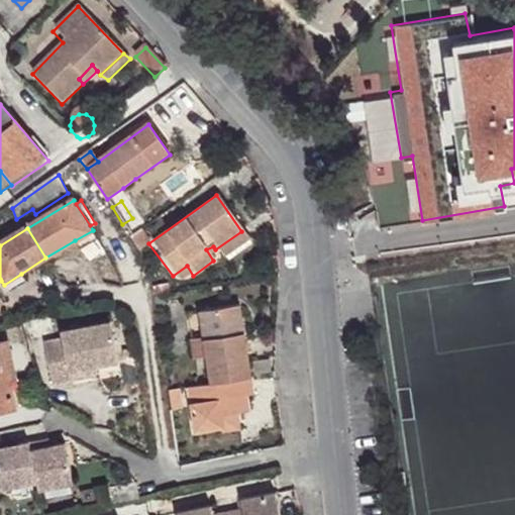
[(98,237),(93,230),(75,240),(80,249),(98,237)]
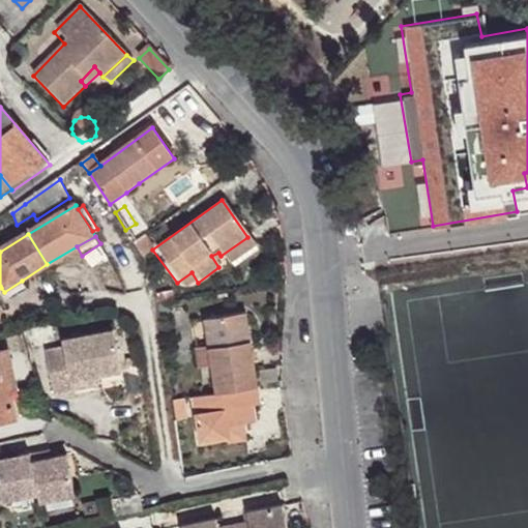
[(149,250),(141,237),(133,242),(140,256),(149,250)]
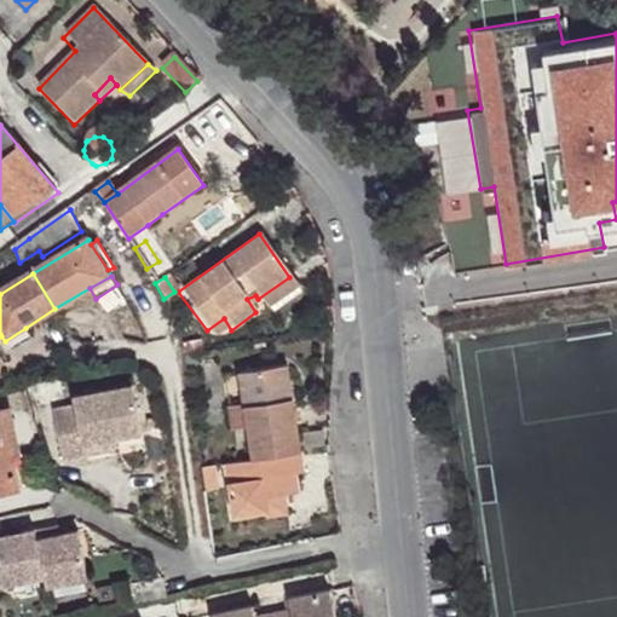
[(289,277),(258,299),(266,310),(297,288),(289,277)]
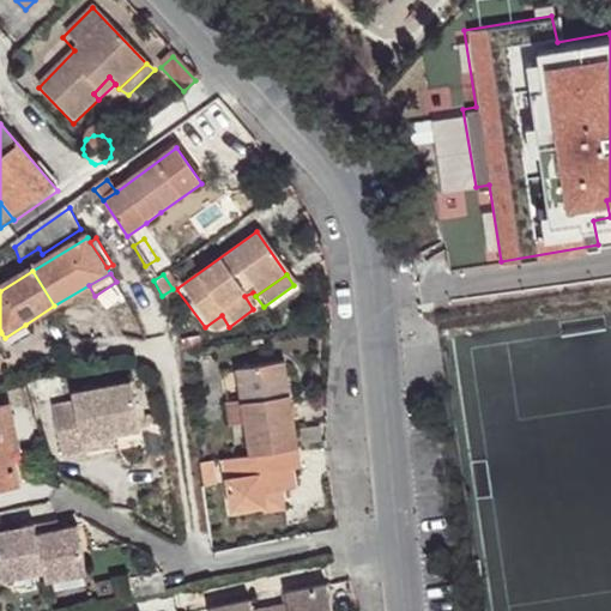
[(222,315),(205,327),(212,338),(229,327),(222,315)]
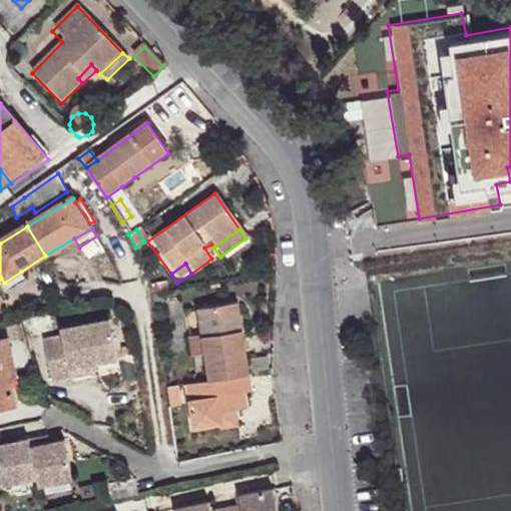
[(25,280),(21,272),(4,283),(8,291),(25,280)]
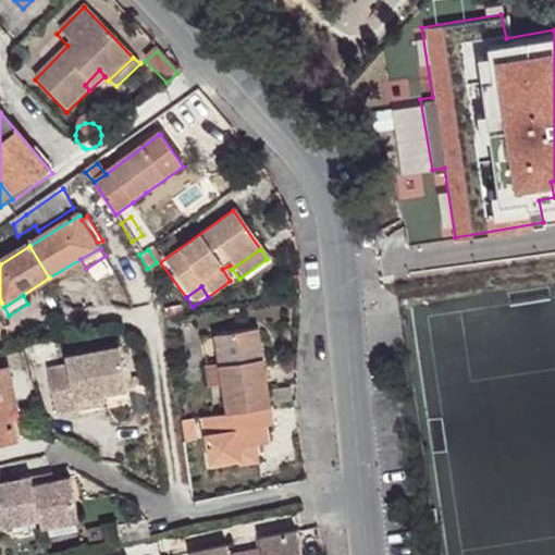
[(257,360),(266,358),(259,328),(216,336),(220,362),(224,384),(230,412),(205,417),(212,466),(239,460),(242,460),(241,448),(259,446),(270,444),(269,427),(278,424),(270,386),(261,389),(257,360)]
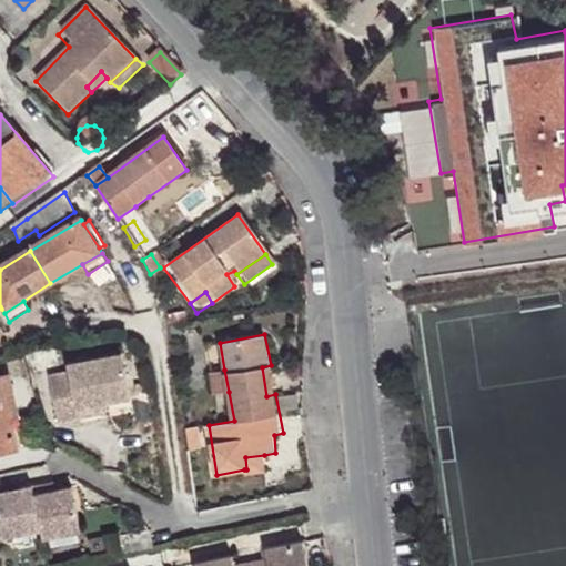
[(74,405),(98,401),(129,395),(121,352),(67,364),(69,373),(48,376),(57,418),(77,414),(74,405)]
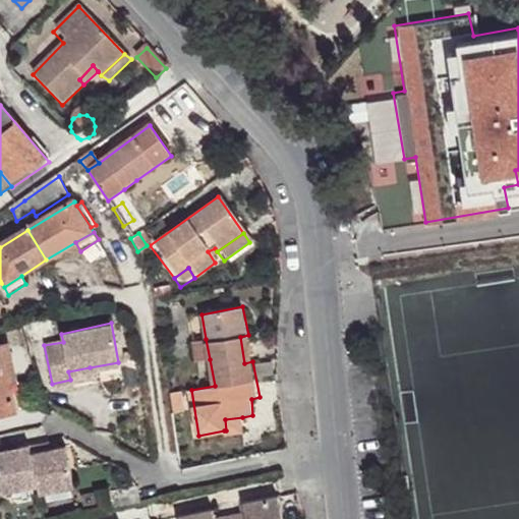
[(248,335),(240,337),(244,363),(252,361),(253,361),(248,335)]
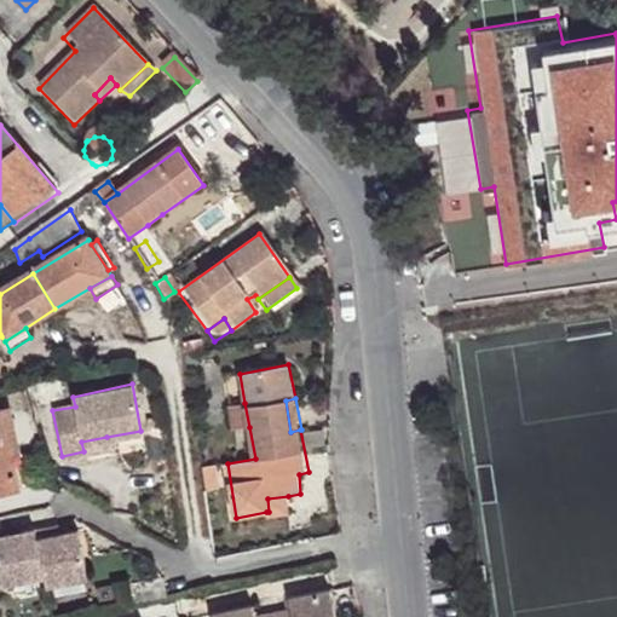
[(231,405),(235,428),(249,427),(244,403),(231,405)]
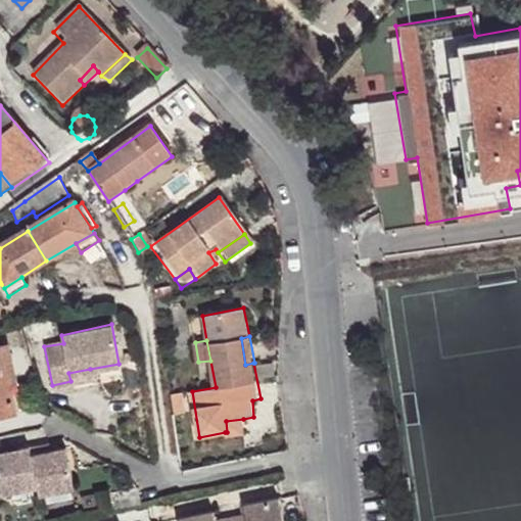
[(0,370),(12,367),(8,344),(0,346),(0,370)]
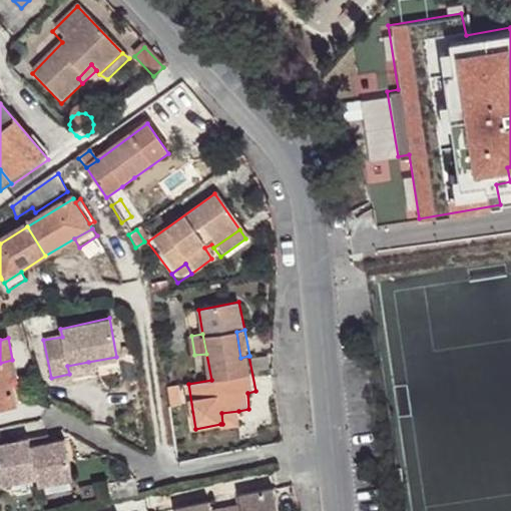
[(0,406),(16,404),(11,378),(16,377),(12,360),(0,363),(0,406)]
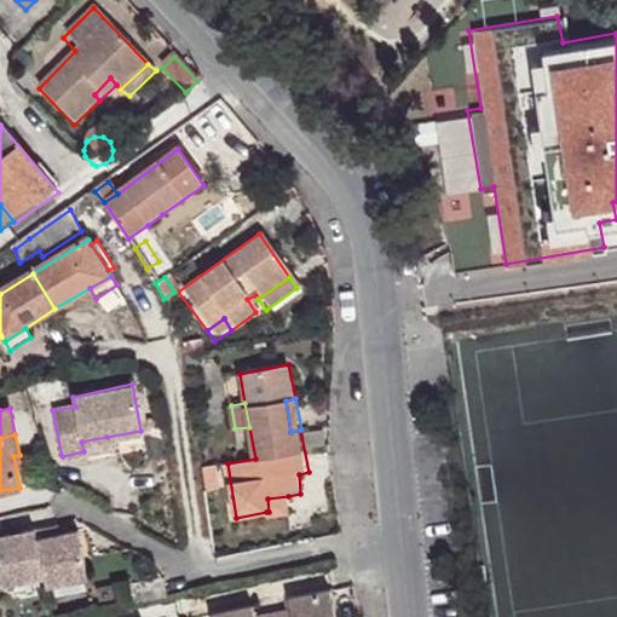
[(108,447),(107,437),(81,442),(84,451),(108,447)]
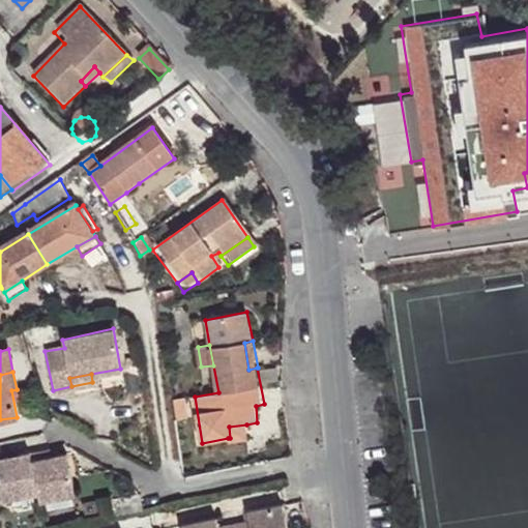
[(11,390),(17,417),(22,416),(17,389),(11,390)]
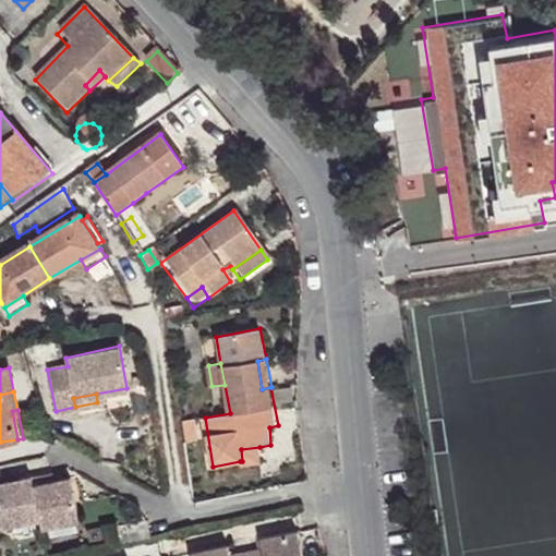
[(198,440),(195,420),(185,422),(189,443),(198,440)]
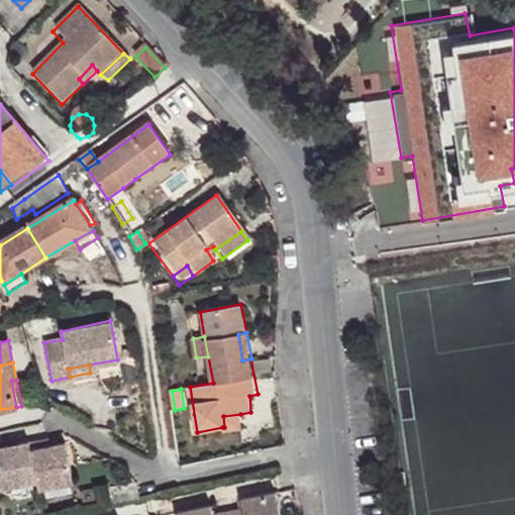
[(243,429),(240,414),(223,416),(224,427),(222,427),(223,433),(243,429)]
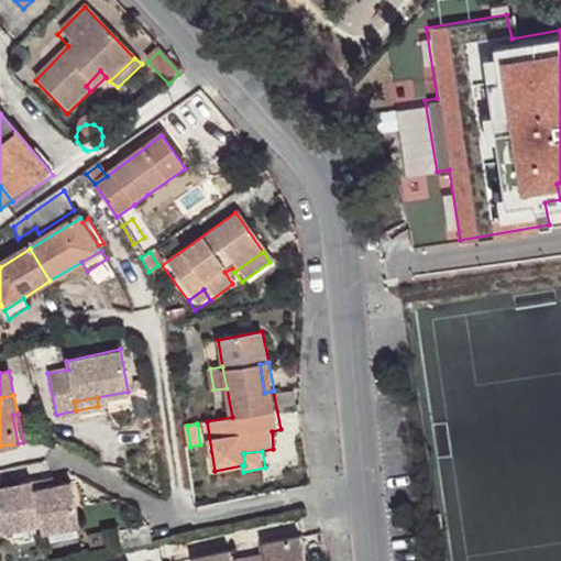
[(0,521),(2,531),(40,524),(41,534),(80,525),(70,483),(55,486),(53,476),(2,486),(0,472),(0,521)]
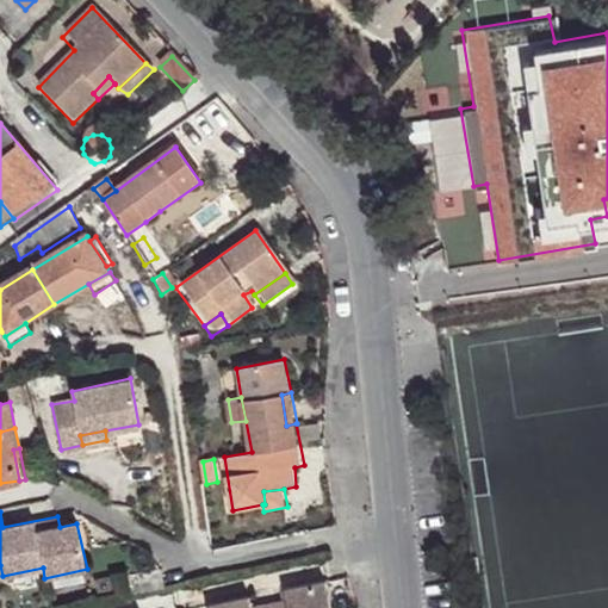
[(328,607),(324,584),(280,593),(283,603),(258,607),(249,607),(247,599),(205,606),(205,607),(328,607)]
